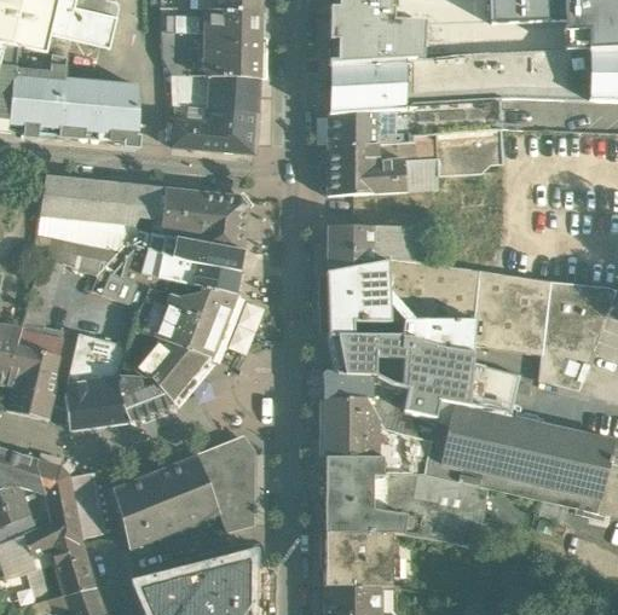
[(0,0),(0,41),(5,42),(46,52),(50,34),(67,38),(74,7),(75,0),(0,0)]
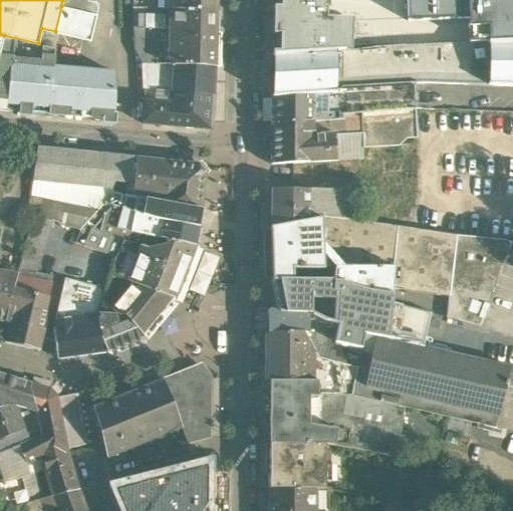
[(133,0),(134,6),(169,8),(216,10),(216,9),(216,0),(133,0)]
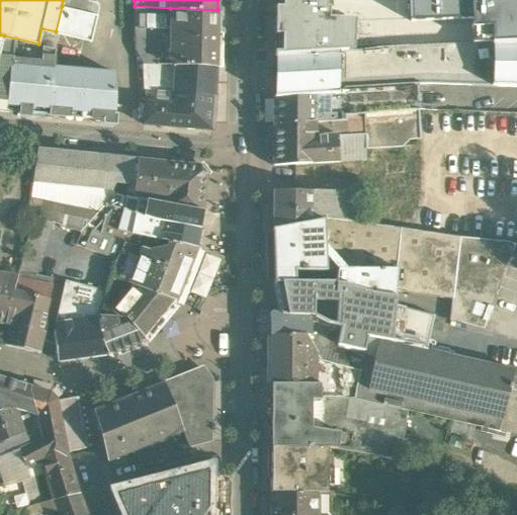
[(276,0),(275,52),(307,51),(308,28),(309,4),(308,0),(276,0)]
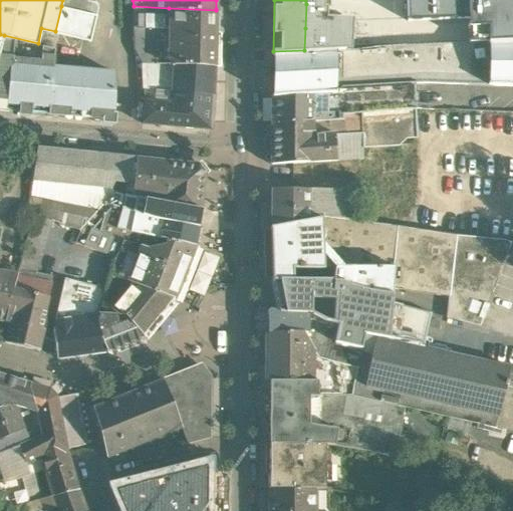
[(344,0),(345,7),(313,8),(313,4),(306,4),(305,28),(356,26),(356,25),(360,25),(362,47),(405,43),(403,25),(386,27),(383,9),(385,8),(383,0),(344,0)]
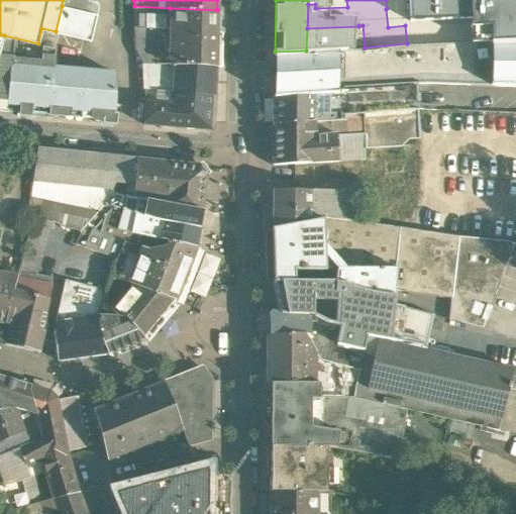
[(409,0),(410,19),(471,17),(472,24),(515,23),(515,0),(409,0)]
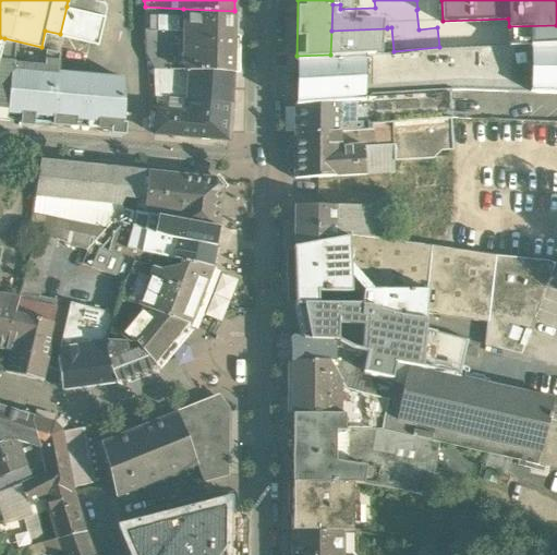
[(105,16),(67,7),(60,34),(98,43),(105,16)]
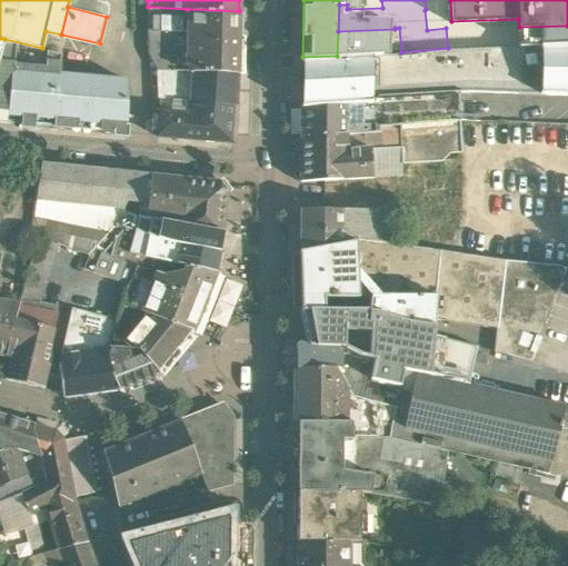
[(239,11),(187,9),(187,16),(153,15),(153,28),(196,30),(239,33),(239,11)]
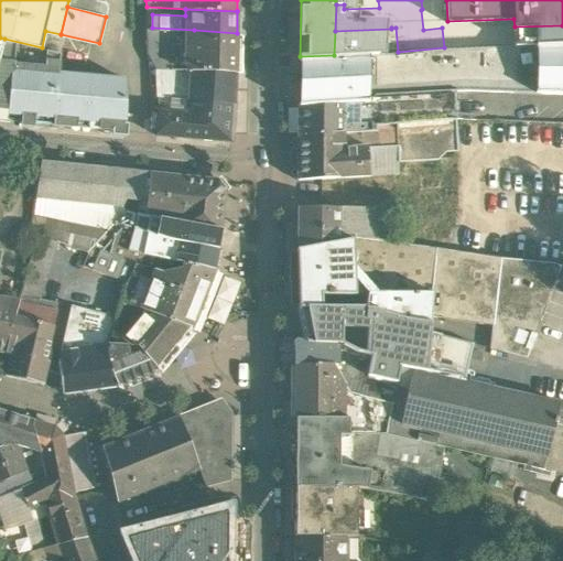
[(515,44),(562,42),(562,25),(515,27),(515,44)]
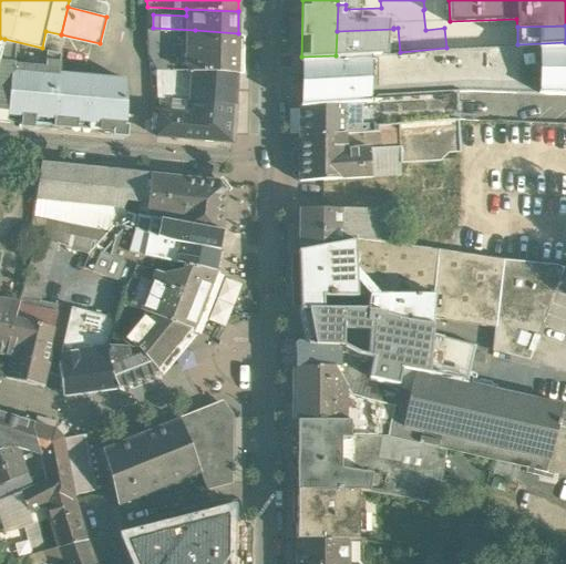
[(238,33),(195,30),(153,28),(148,28),(148,52),(157,69),(237,72),(238,33)]
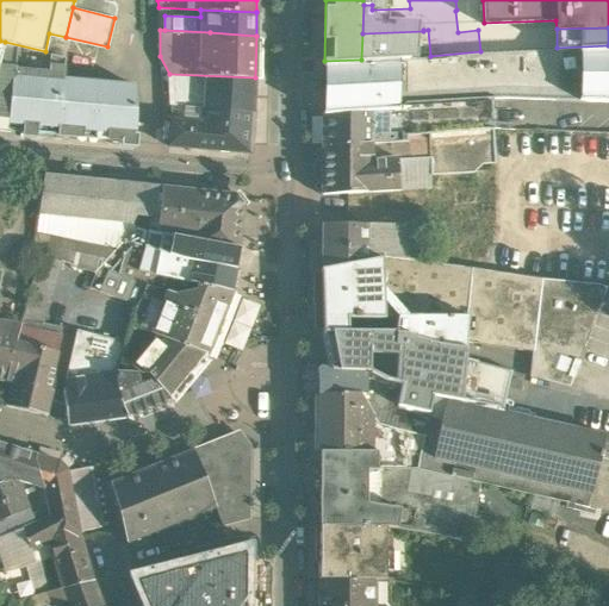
[(45,51),(5,42),(0,62),(0,127),(24,130),(23,133),(37,136),(38,131),(58,133),(64,76),(66,56),(45,51)]
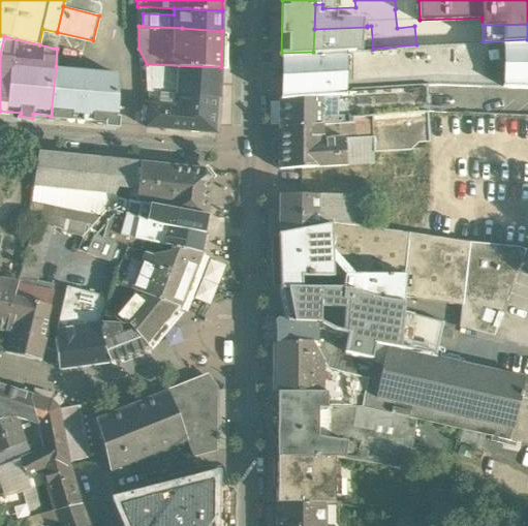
[(527,39),(502,41),(502,43),(504,43),(504,72),(502,72),(502,73),(504,73),(504,84),(502,84),(502,86),(527,86),(527,39)]
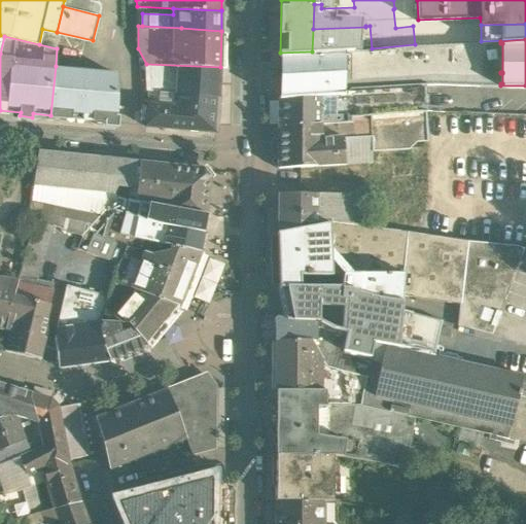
[(415,44),(372,48),(345,49),(345,51),(345,92),(345,94),(351,88),(426,83),(437,83),(500,85),(500,83),(502,83),(502,73),(500,73),(500,72),(502,72),(502,43),(500,43),(500,41),(415,44)]
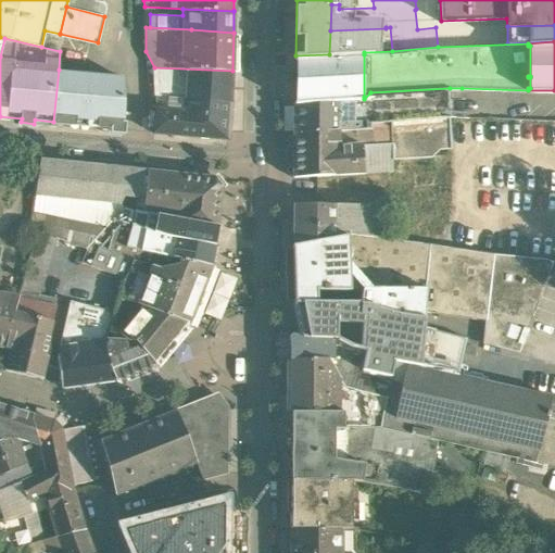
[(329,54),(295,55),(295,58),(298,58),(297,101),(294,101),(294,103),(295,103),(350,100),(364,99),(364,97),(354,97),(355,55),(364,54),(364,52),(329,54)]
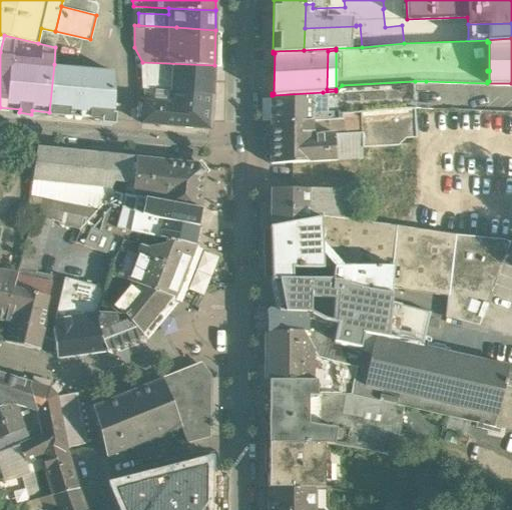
[(214,65),(142,62),(143,86),(213,92),(214,65)]
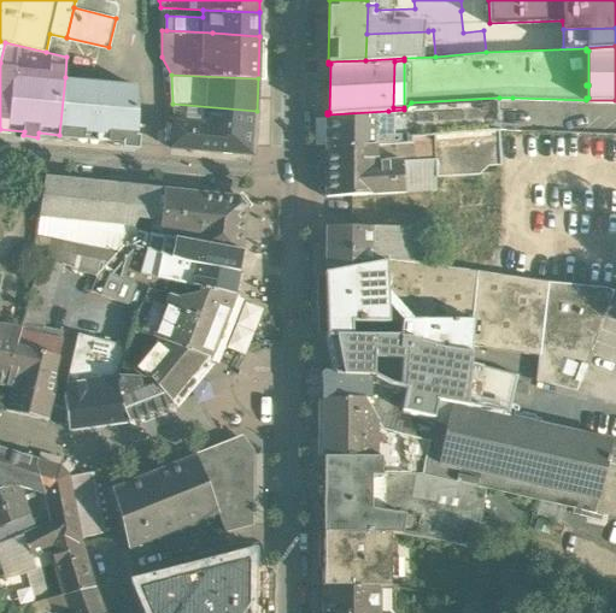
[(136,84),(65,77),(59,135),(123,141),(123,146),(140,147),(141,134),(138,133),(139,113),(136,84)]
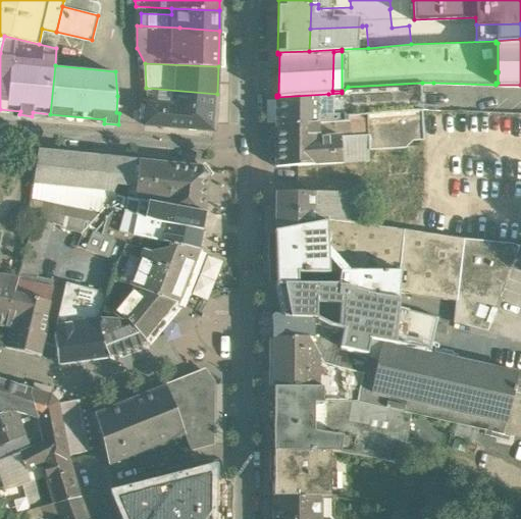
[(422,83),(348,87),(342,93),(328,94),(328,104),(346,103),(362,102),(363,112),(364,112),(413,108),(422,108),(423,108),(422,83)]
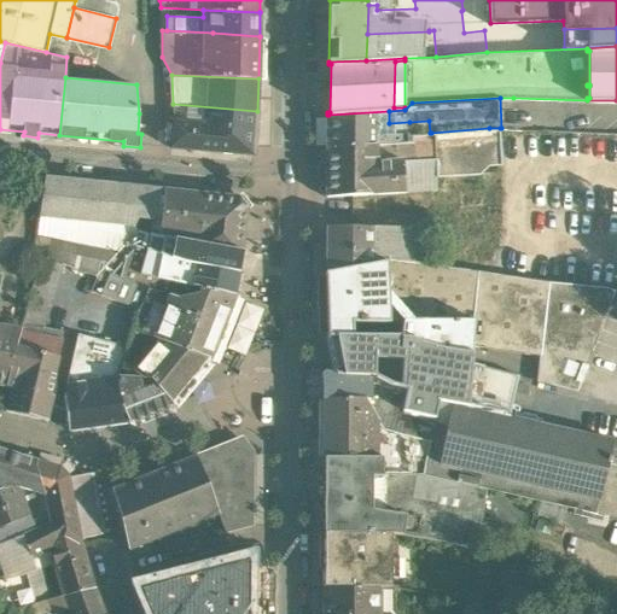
[(257,111),(173,104),(174,120),(172,145),(254,152),(257,111)]
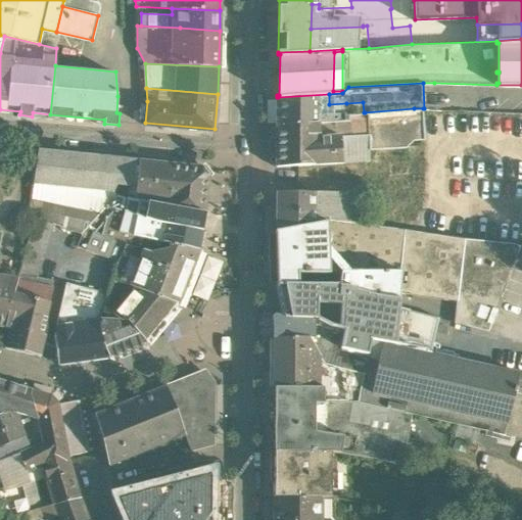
[(329,94),(278,97),(277,124),(349,120),(349,114),(348,114),(346,103),(329,104),(329,94)]
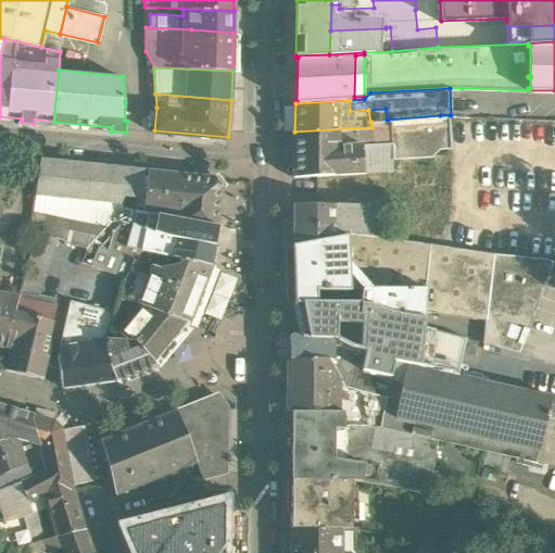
[(386,109),(368,110),(370,122),(371,122),(387,120),(386,109)]
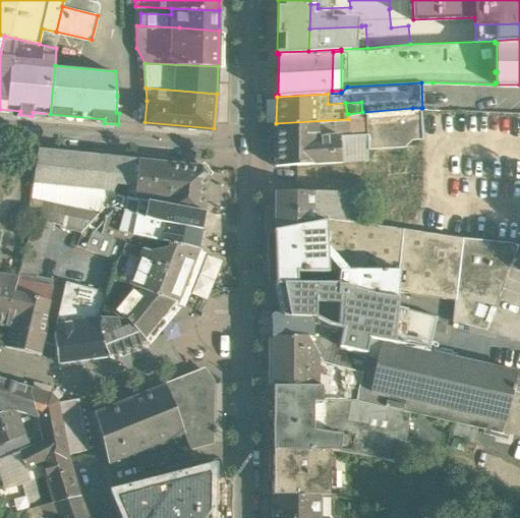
[(412,108),(363,112),(365,134),(367,133),(368,148),(369,148),(369,147),(404,145),(411,137),(421,136),(421,137),(423,137),(421,108),(412,108)]
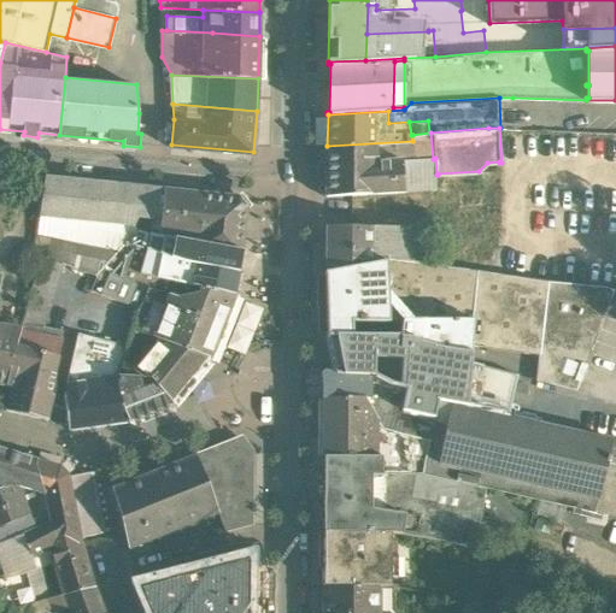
[(412,141),(327,146),(327,195),(404,190),(403,160),(433,159),(430,133),(429,133),(412,135),(412,141)]
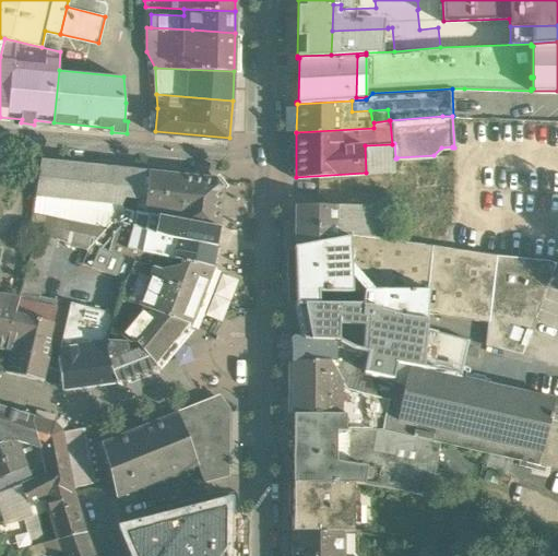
[(42,157),(22,155),(16,187),(37,189),(42,157)]
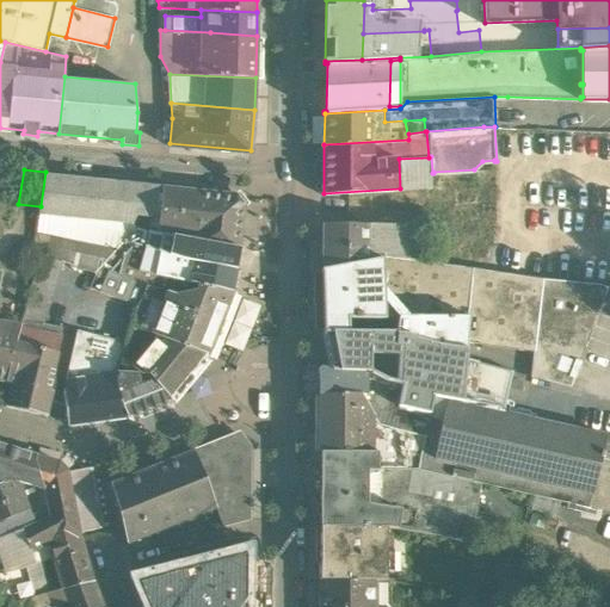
[(238,193),(180,187),(180,186),(162,185),(161,186),(61,175),(61,174),(45,172),(41,206),(39,211),(134,221),(137,212),(152,215),(151,229),(168,233),(240,247),(245,202),(238,193)]
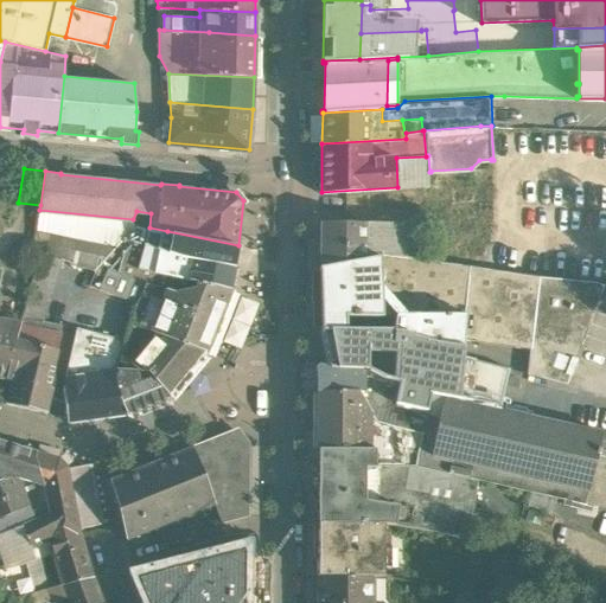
[(133,219),(39,210),(34,247),(53,250),(52,251),(95,269),(135,225),(133,219)]
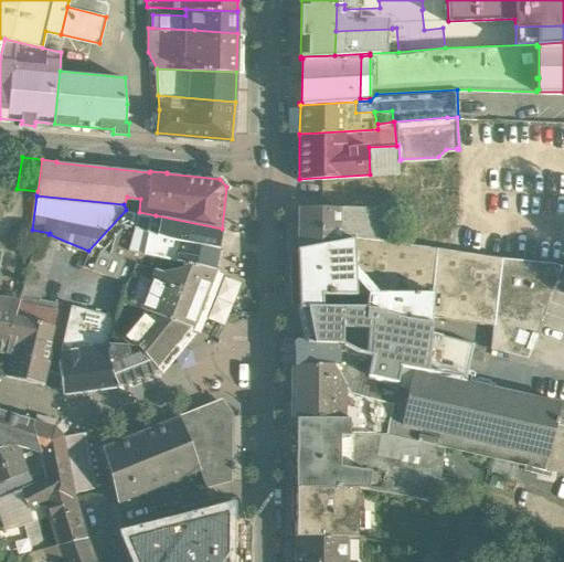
[(382,207),(298,207),(298,248),(354,236),(355,236),(381,240),(382,207)]
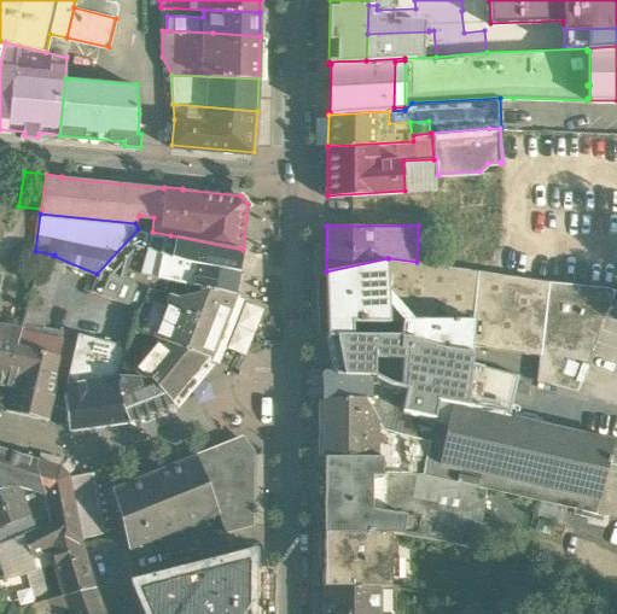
[(243,250),(170,235),(166,253),(239,270),(243,250)]
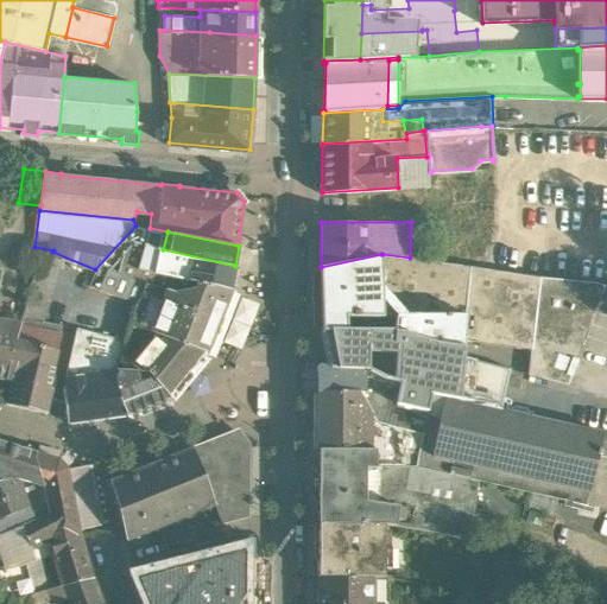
[(134,240),(109,268),(138,278),(140,267),(147,245),(134,240)]
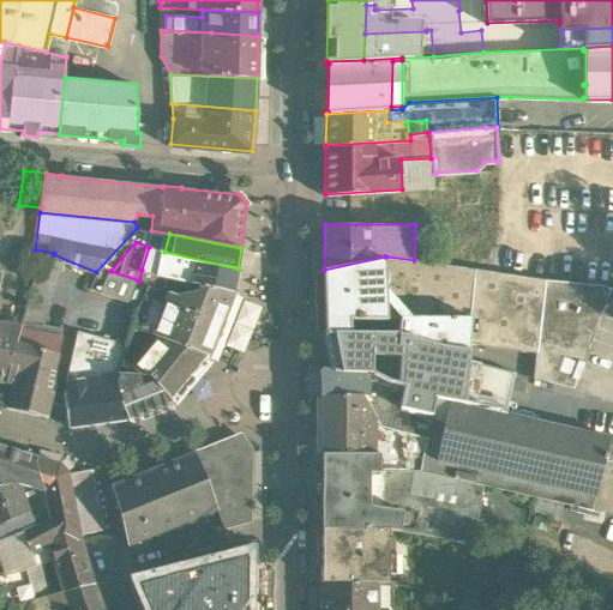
[(238,269),(164,252),(149,247),(142,270),(200,283),(199,283),(233,291),(238,269)]
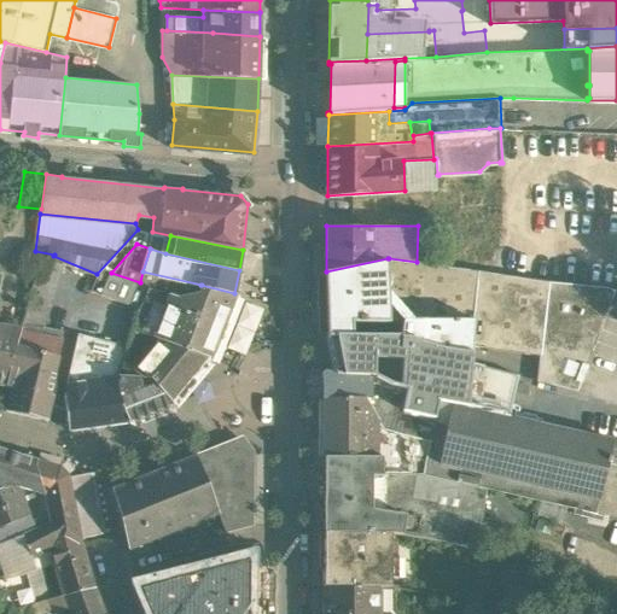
[(42,256),(33,290),(22,326),(44,331),(63,262),(42,256)]
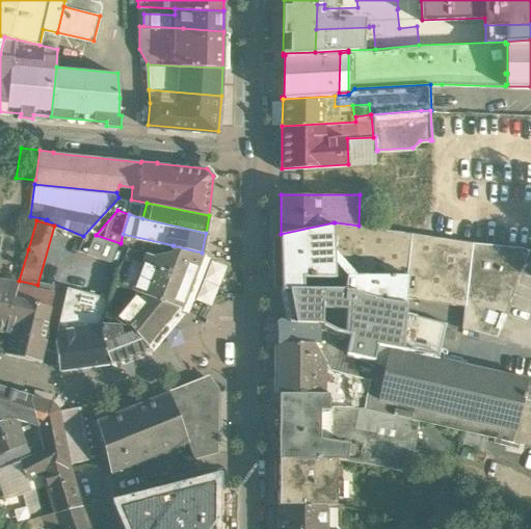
[(335,222),(334,222),(281,234),(282,288),(303,288),(302,275),(346,276),(344,290),(344,291),(355,292),(357,294),(380,301),(405,305),(406,296),(412,233),(408,232),(359,226),(335,222)]
